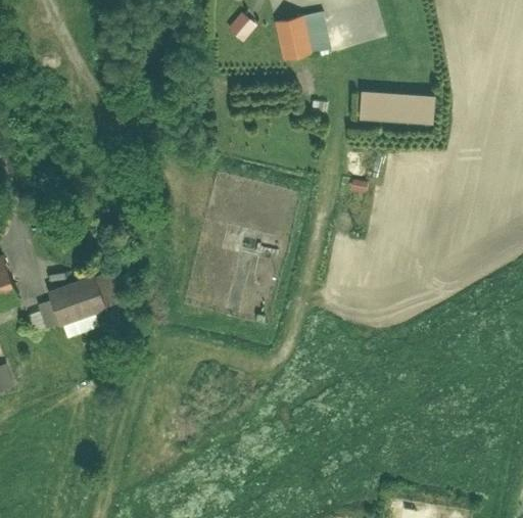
[(242,13),(227,31),(242,44),(257,28),(242,13)]
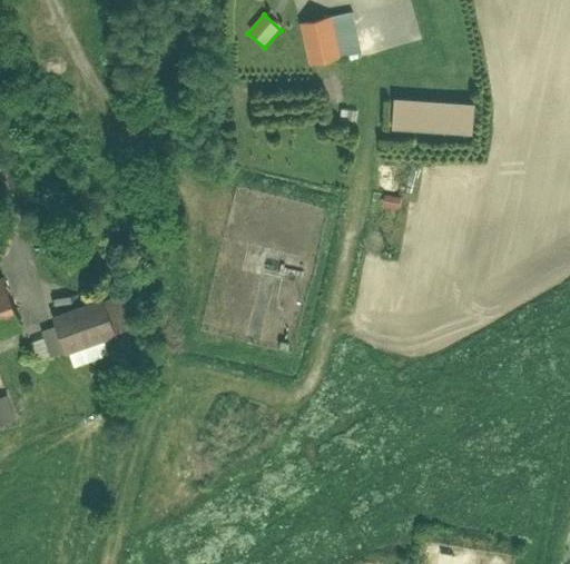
[(353,15),(301,27),(310,68),(362,57),(353,15)]
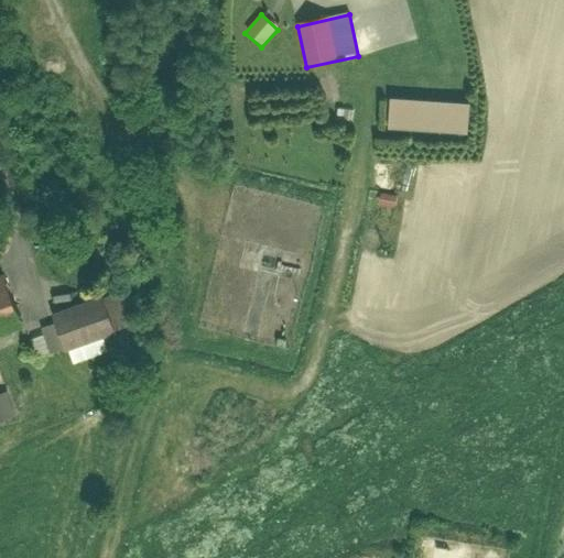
[(473,104),(389,98),(387,131),(470,137),(473,104)]
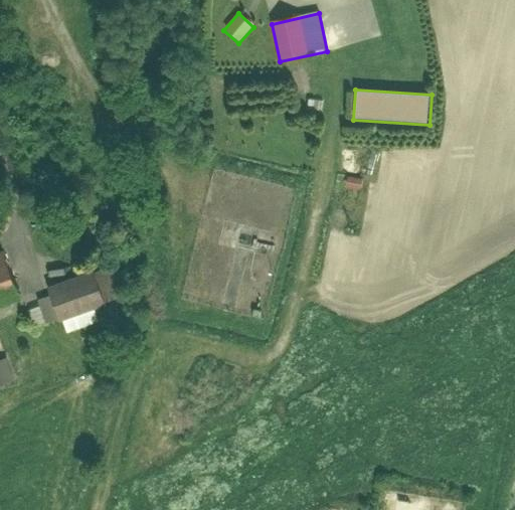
[(0,309),(21,302),(3,251),(0,252),(0,309)]
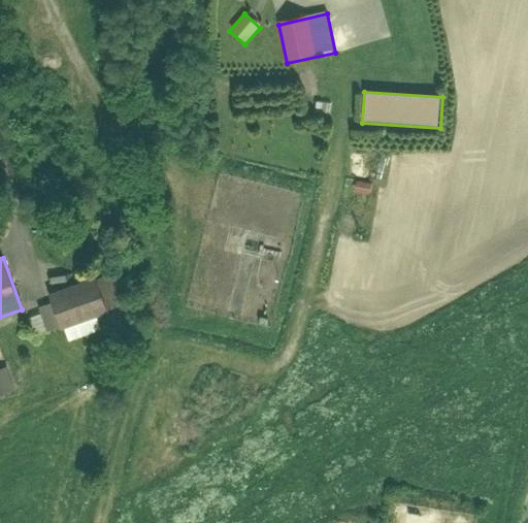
[(118,270),(98,279),(109,312),(130,304),(118,270)]
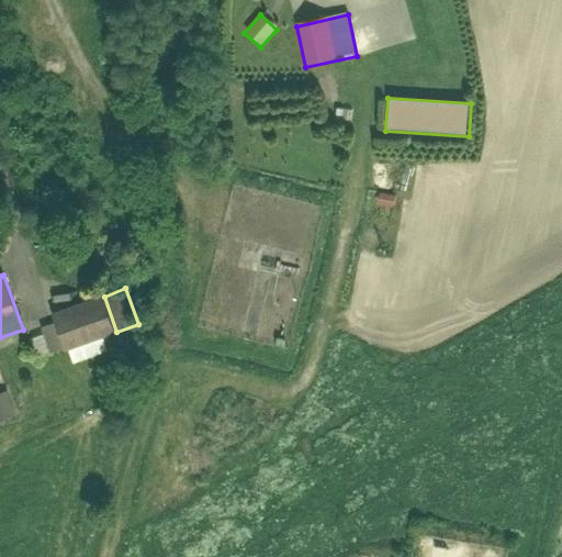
[(103,294),(52,312),(65,351),(116,332),(104,297),(103,294)]
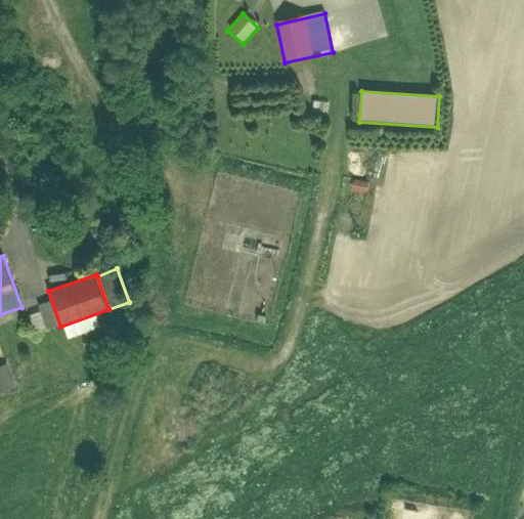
[(45,309),(28,315),(34,335),(52,329),(45,309)]
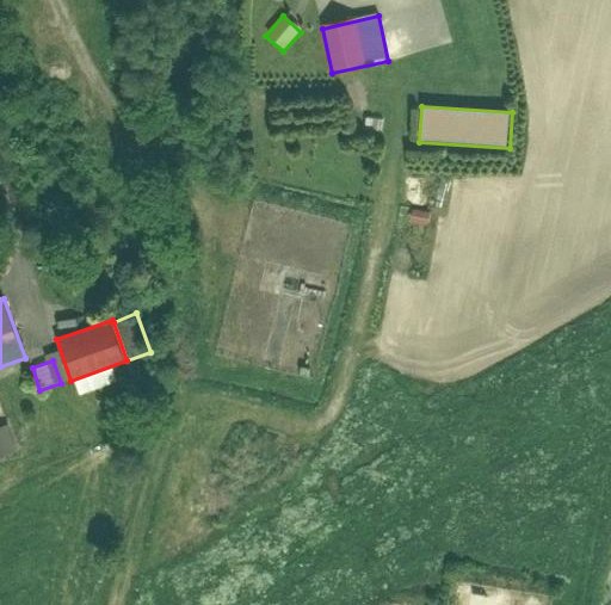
[(8,427),(0,428),(0,458),(17,455),(8,427)]
